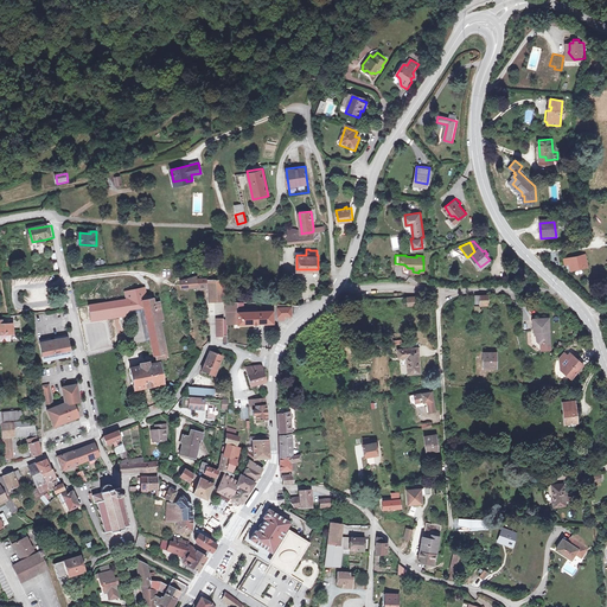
[(585,255),(569,259),(569,263),(572,269),(587,266),(585,255)]
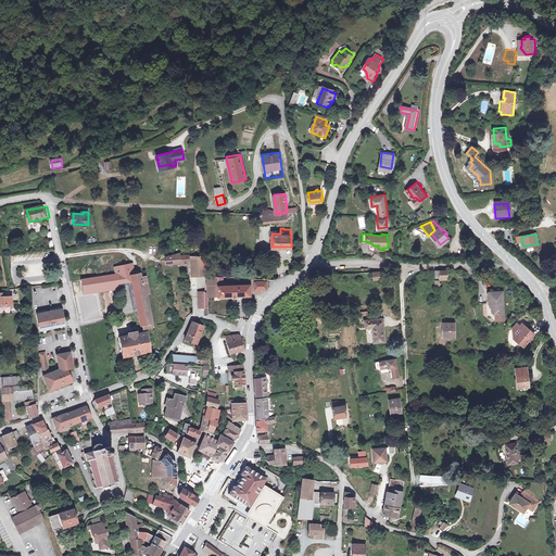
[(476,241),(474,243),(482,253),(485,251),(476,241)]
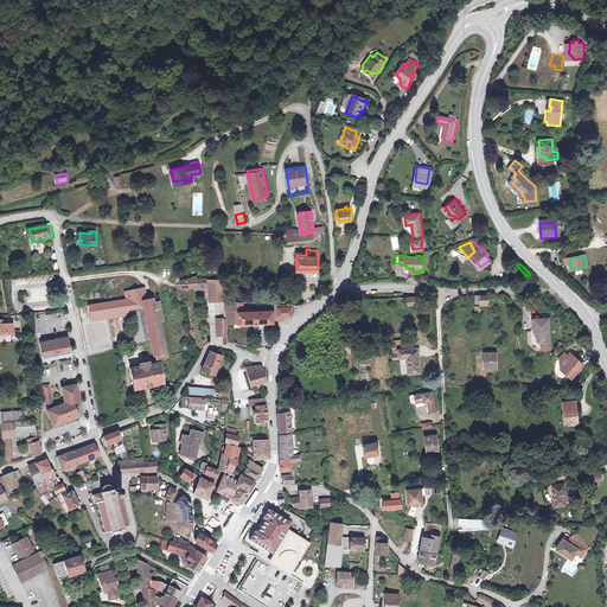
[(186,287),(198,283),(197,279),(197,276),(180,281),(181,288),(186,288),(186,287)]
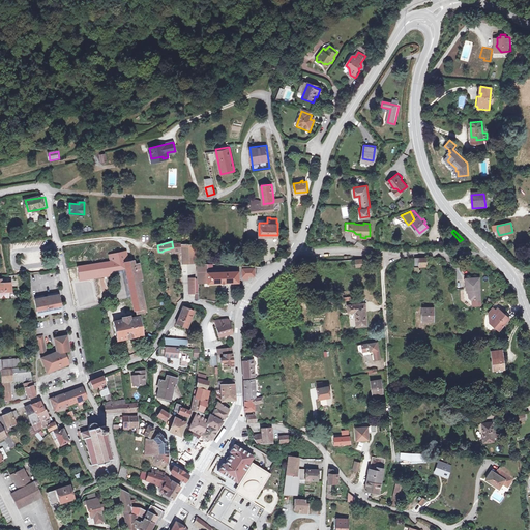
[(180,243),(172,243),(173,247),(173,253),(181,252),(180,243)]
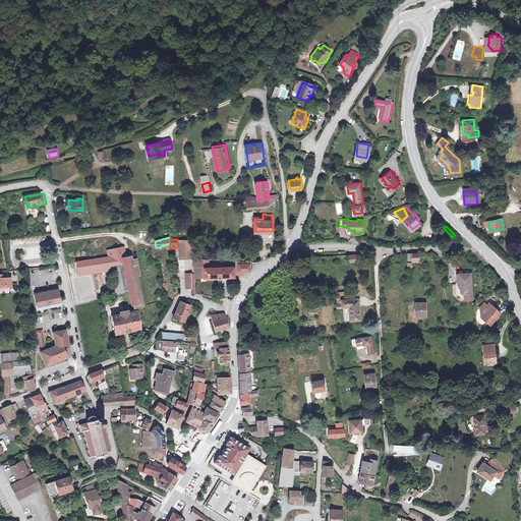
[(195,239),(177,239),(178,247),(179,254),(179,259),(195,258),(196,258),(195,239)]
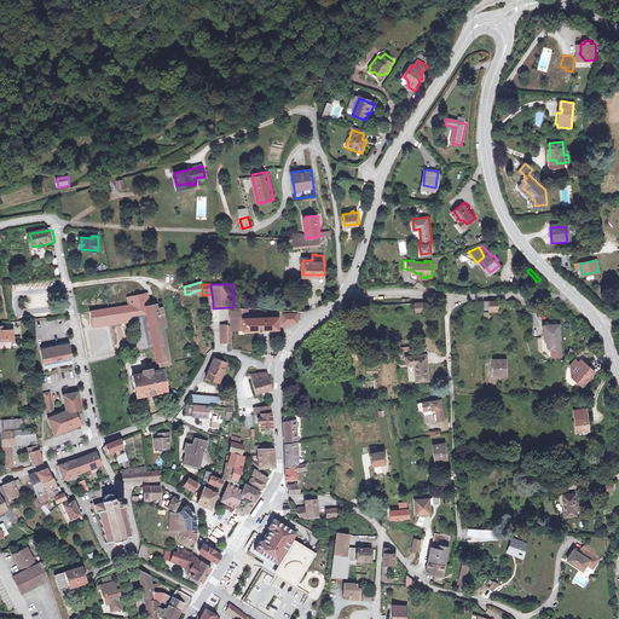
[(157,306),(157,305),(151,305),(149,293),(137,295),(132,296),(136,307),(146,313),(146,316),(156,364),(169,362),(163,330),(157,306)]
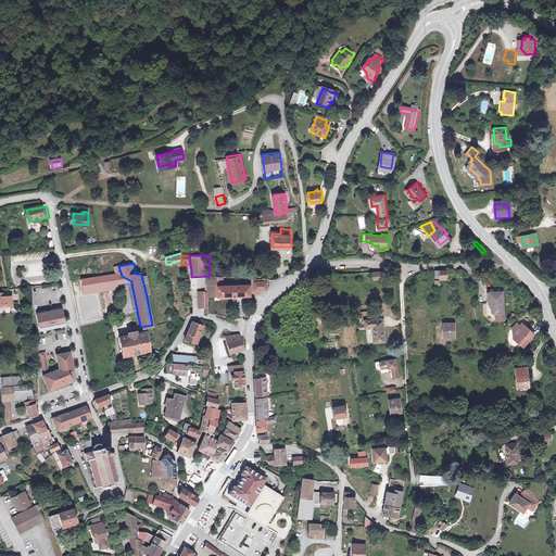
[(121,285),(131,283),(131,281),(115,274),(80,279),(83,295),(121,290),(121,285)]
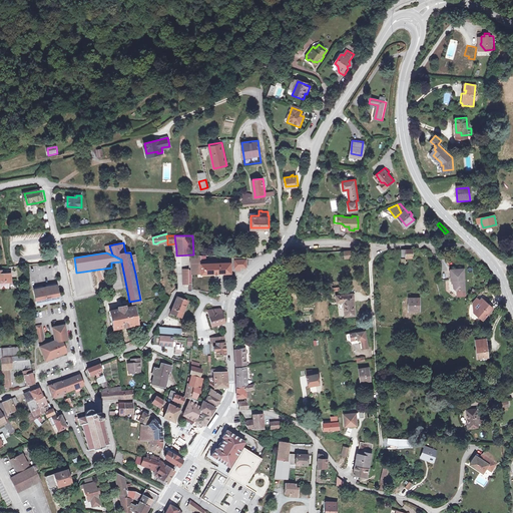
[(135,252),(130,253),(135,274),(139,273),(135,252)]
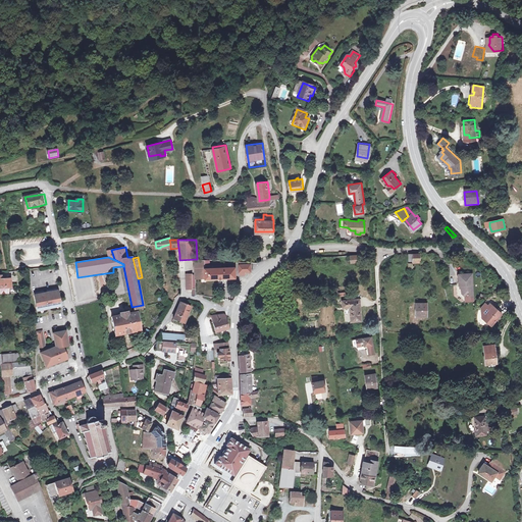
[(206,278),(206,265),(206,259),(197,259),(196,259),(196,278),(206,278)]
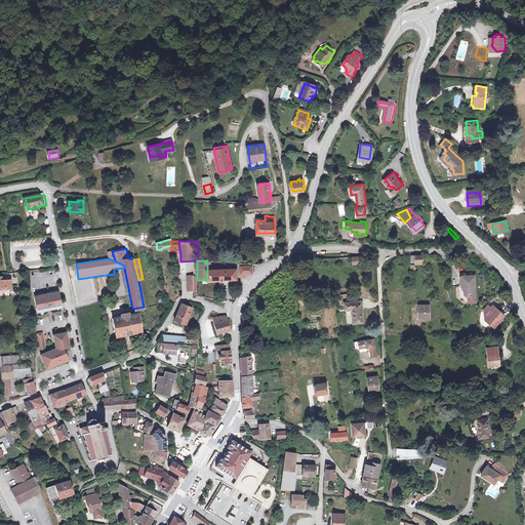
[(253,264),(241,263),(241,266),(242,276),(247,276),(247,273),(253,273),(253,264)]
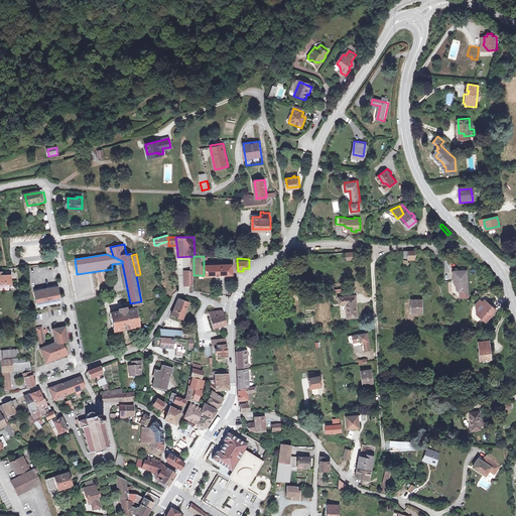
[(204,262),(204,275),(234,274),(234,264),(221,264),(221,262),(209,262),(204,262)]
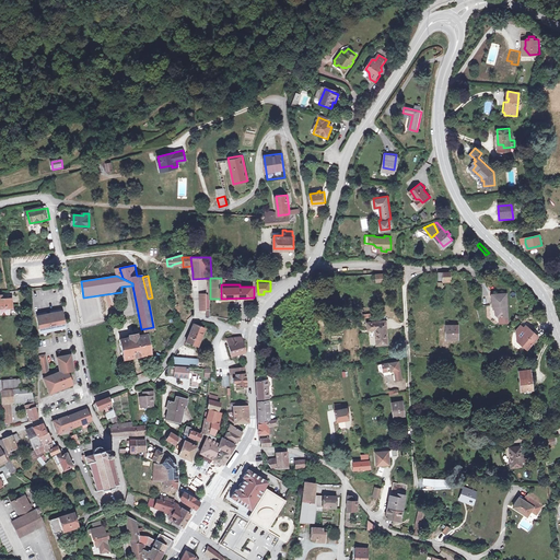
[(510,317),(509,293),(493,294),(494,305),(497,305),(497,308),(497,314),(500,317),(501,317),(510,317)]
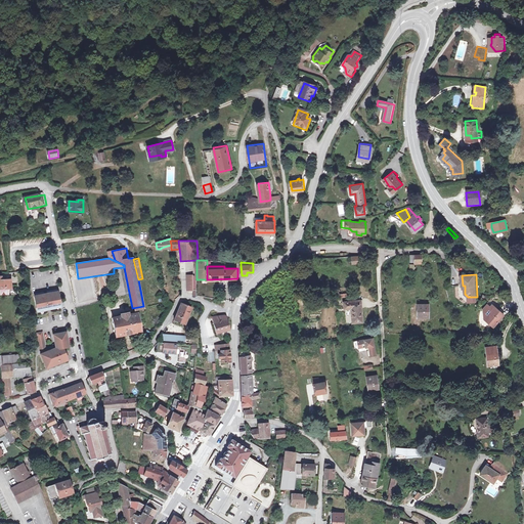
[(197,295),(198,290),(194,290),(194,276),(186,276),(187,290),(193,290),(194,295),(197,295)]
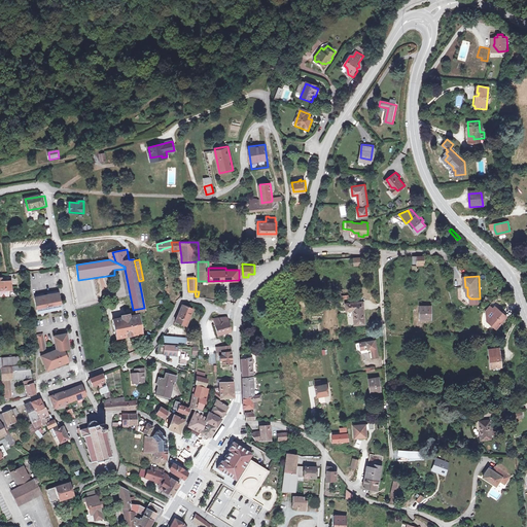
[(1,279),(0,279),(0,296),(10,296),(9,289),(10,289),(10,282),(1,282),(1,279)]
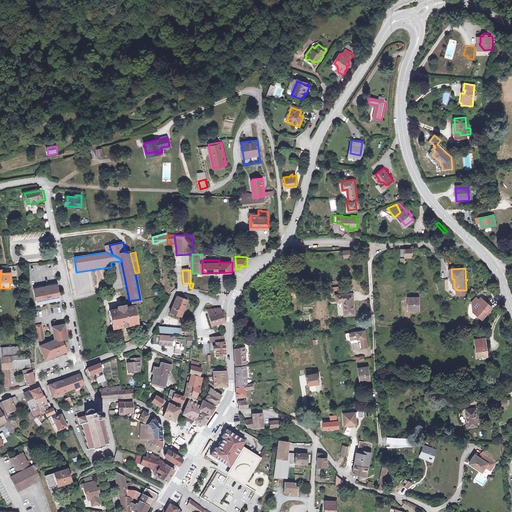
[(72,286),(74,293),(86,289),(84,282),(72,286)]
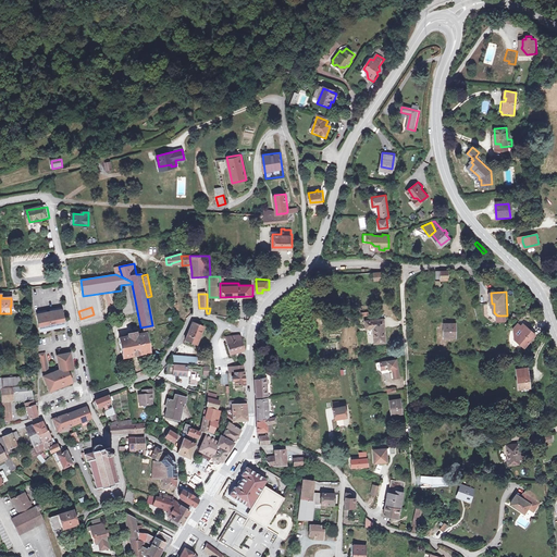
[(51,313),(54,327),(64,325),(61,309),(51,311),(51,313)]
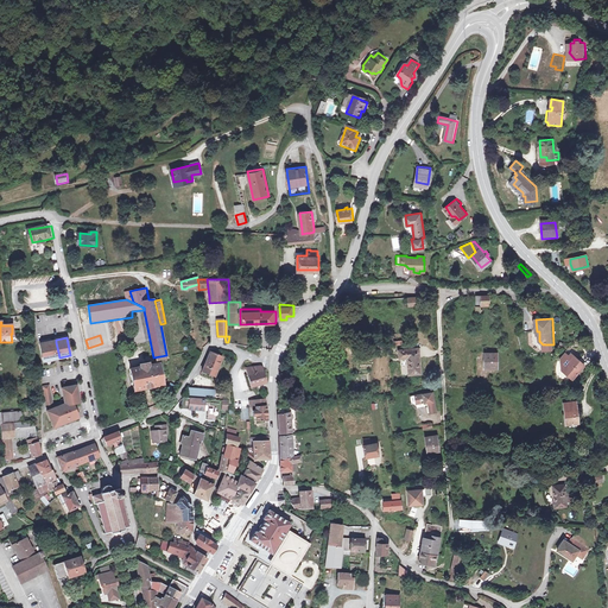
[(55,359),(52,342),(51,340),(40,342),(44,361),(55,359)]
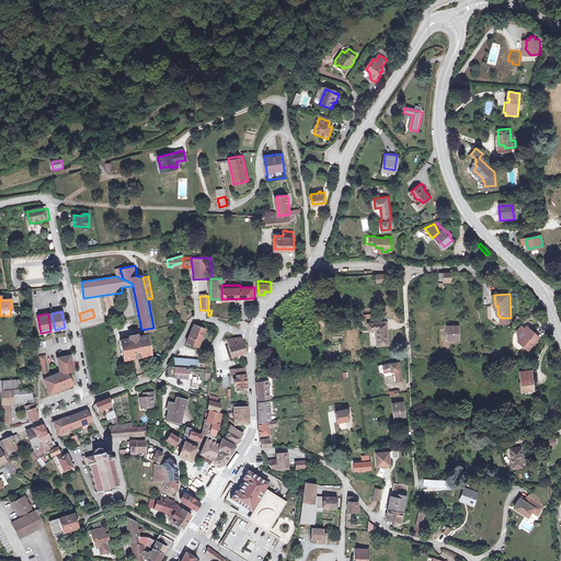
[(388,344),(386,320),(367,322),(368,330),(375,330),(377,345),(388,344)]
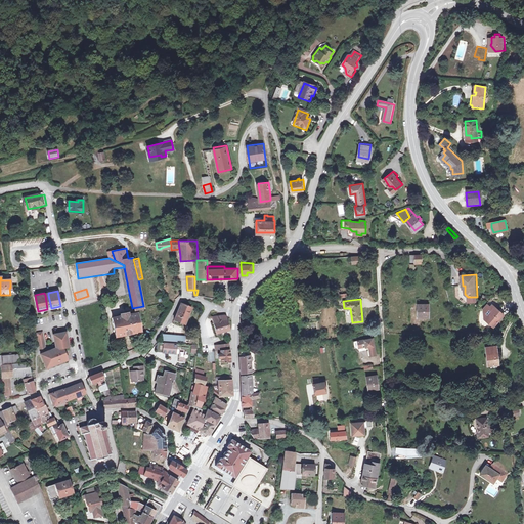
[(429,316),(429,303),(418,303),(418,316),(429,316)]
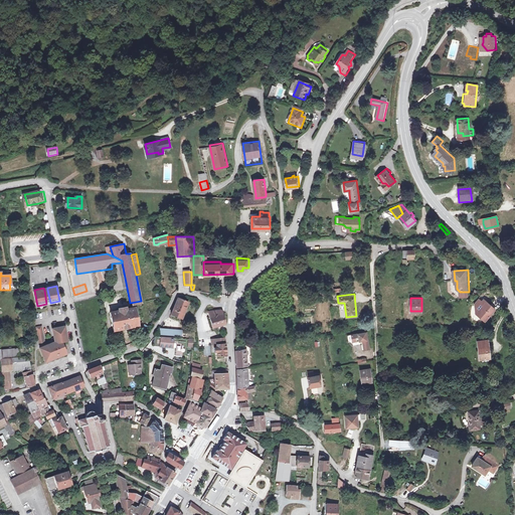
[(179,300),(172,316),(183,320),(189,304),(179,300)]
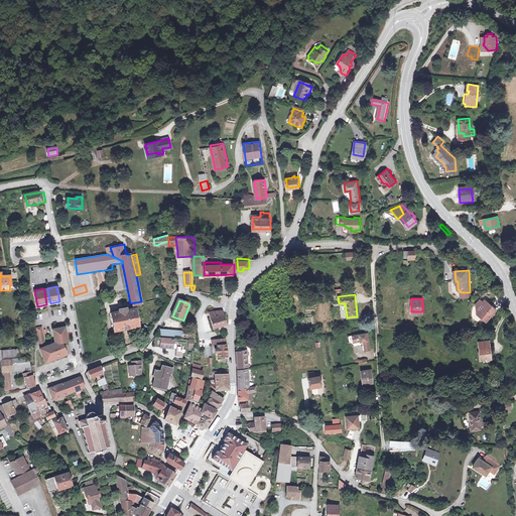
[(486,324),(497,311),(486,301),(484,303),(479,308),(477,308),(477,314),(479,314),(482,317),(482,319),(486,324)]
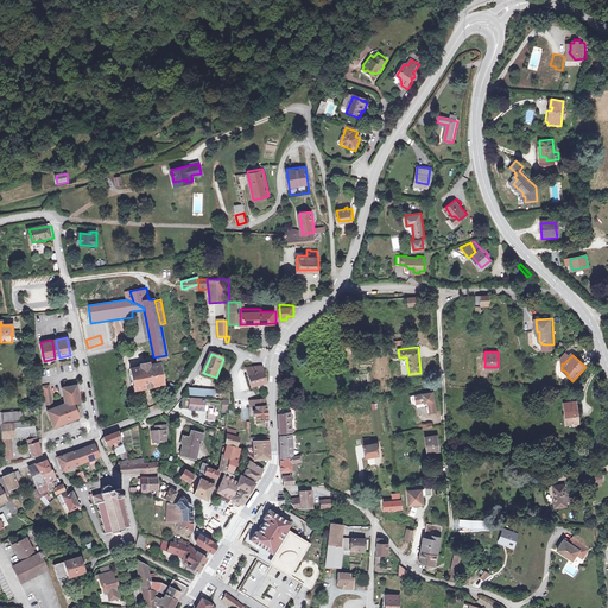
[(165,386),(162,365),(151,367),(151,365),(141,366),(143,368),(131,371),(135,392),(165,386)]
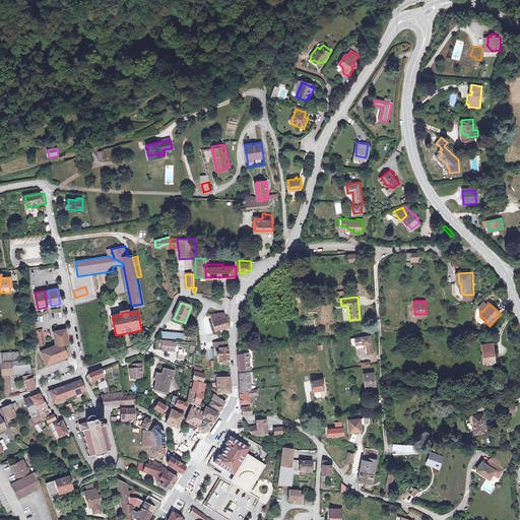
[(223,313),(222,313),(210,315),(214,331),(228,328),(223,313)]
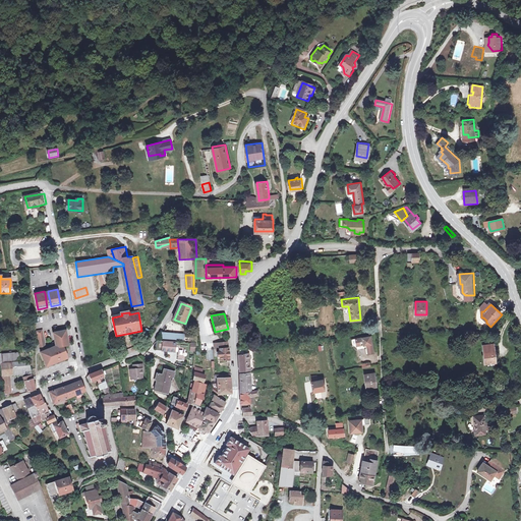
[(44,348),(46,348),(43,331),(37,332),(40,349),(42,349),(44,348)]
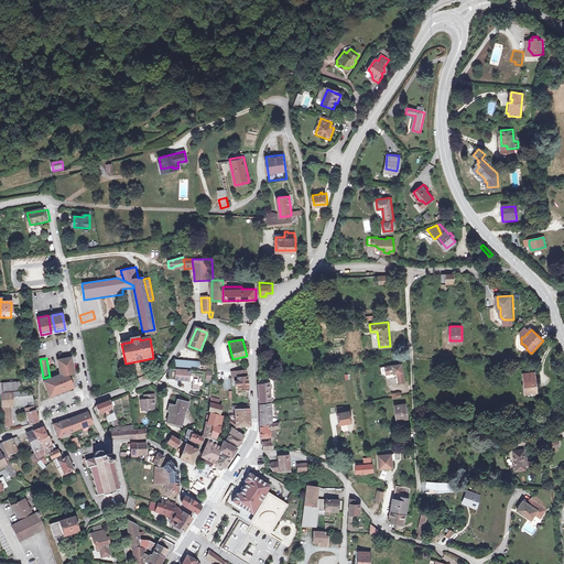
[(62,367),(63,376),(64,376),(72,373),(71,368),(73,368),(72,359),(58,361),(60,368),(62,367)]
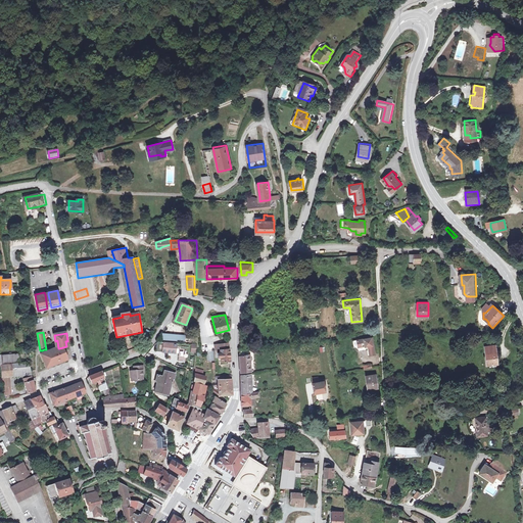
[(185,336),(162,334),(161,342),(185,343),(185,336)]
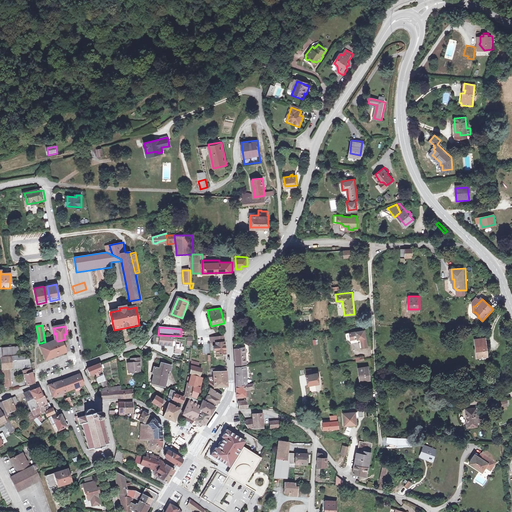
[(360,339),(361,348),(367,347),(365,331),(349,333),(350,340),(357,339),(359,339),(360,339)]
